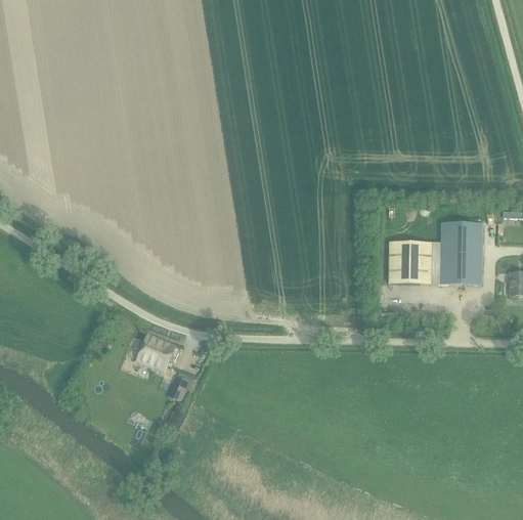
[(440,242),(440,283),(481,284),(482,222),(441,221),(440,242)]
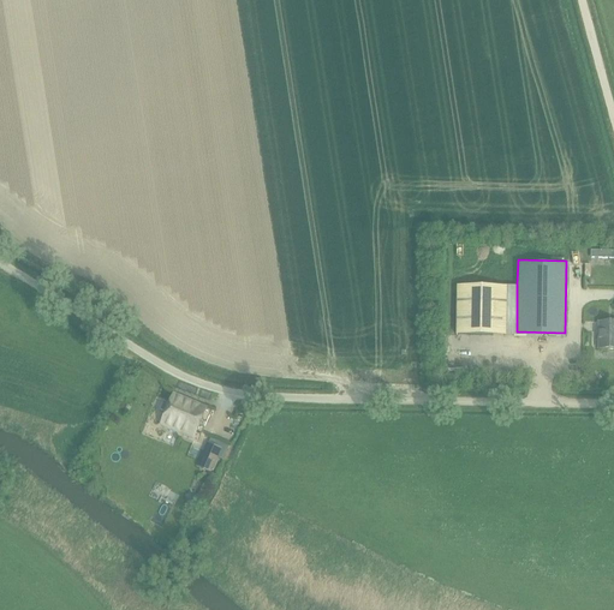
[(455,282),(454,329),(517,332),(517,283),(455,282)]
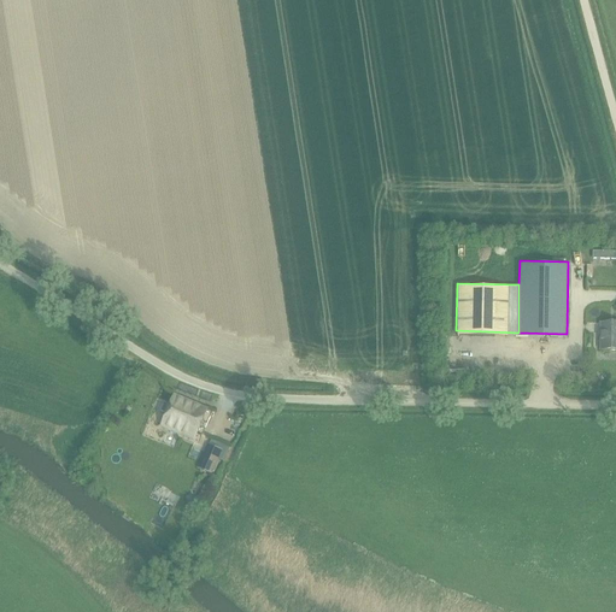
[(615,346),(615,319),(600,319),(599,346),(615,346)]
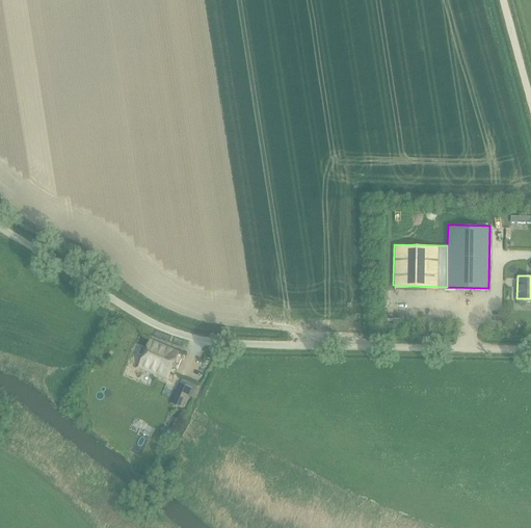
[(511,319),(505,324),(509,330),(516,324),(511,319)]
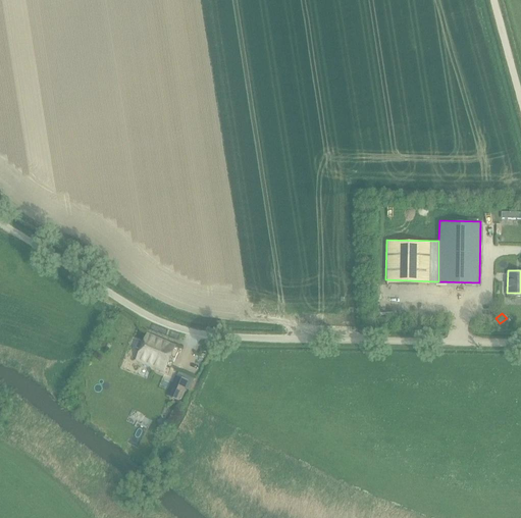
[(146,331),(143,339),(138,337),(135,344),(140,346),(136,357),(163,368),(173,343),(146,331)]
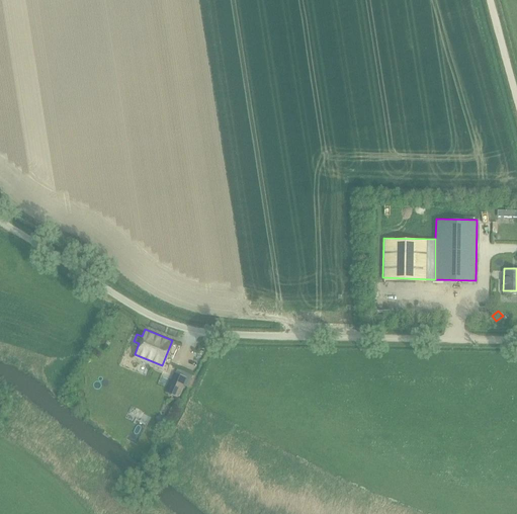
[(185,374),(173,369),(164,390),(176,395),(185,374)]
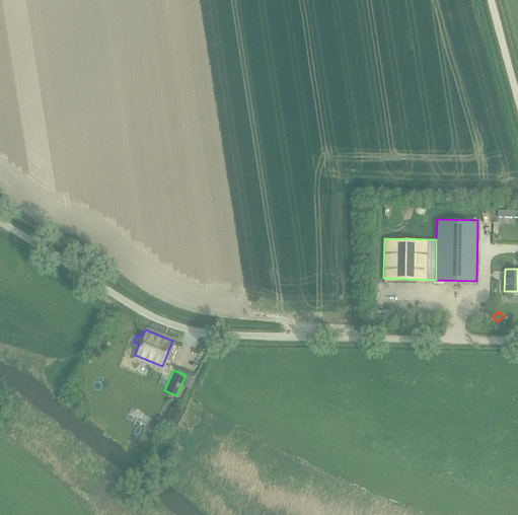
[(158,414),(155,420),(162,423),(165,417),(158,414)]
